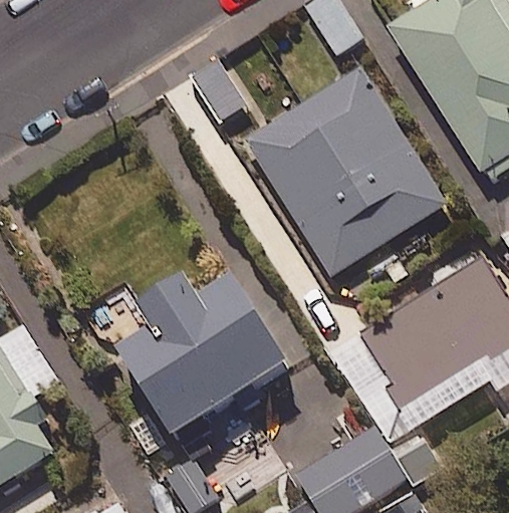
[(334,0),(310,0),(301,6),(335,61),(363,44),(334,0)]
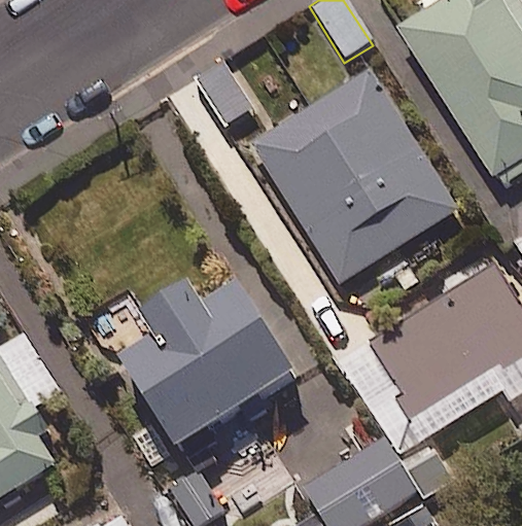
[(521,6),(518,0),(437,0),(395,27),(500,188),(521,175),(521,6)]
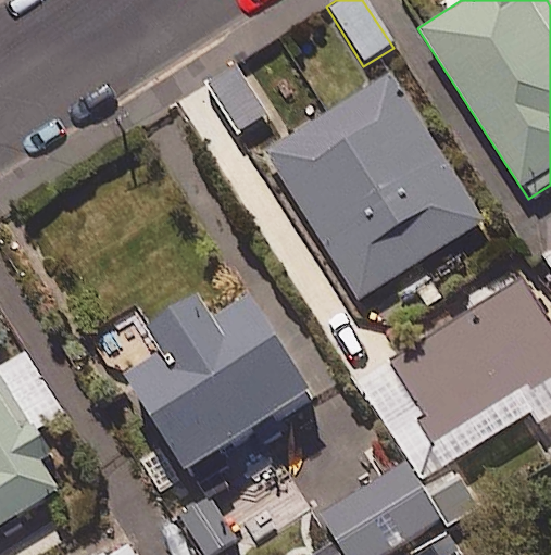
[(265,112),(235,66),(204,86),(235,133),(265,112)]
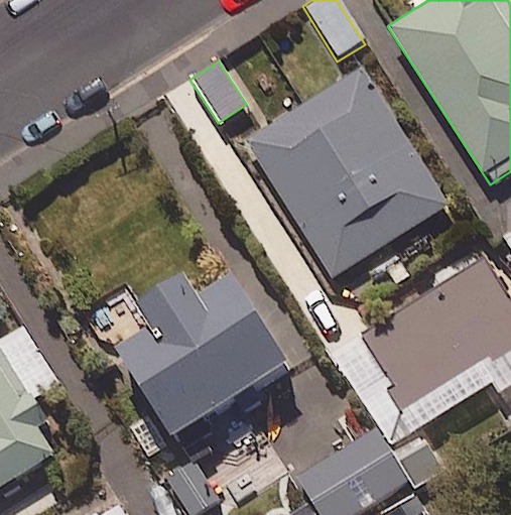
[(330,277),(443,208),(359,71),(245,140),(330,277)]
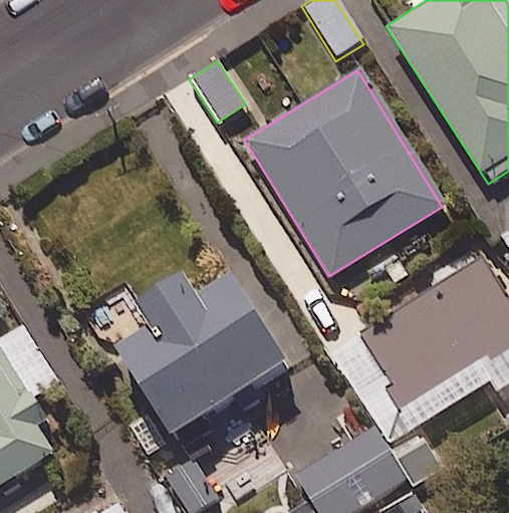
[(508,299),(483,258),(329,352),(386,444),(489,379),(507,409),(508,407),(508,299)]
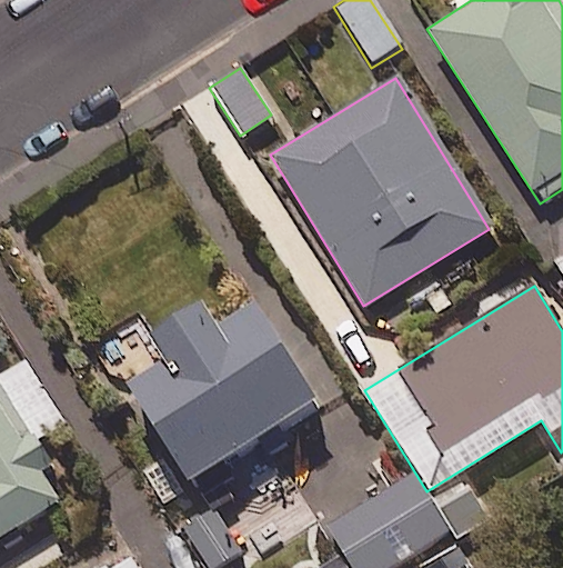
[(321,400),(300,365),(261,300),(219,326),(205,302),(154,332),(170,359),(129,384),(188,481),(321,400)]
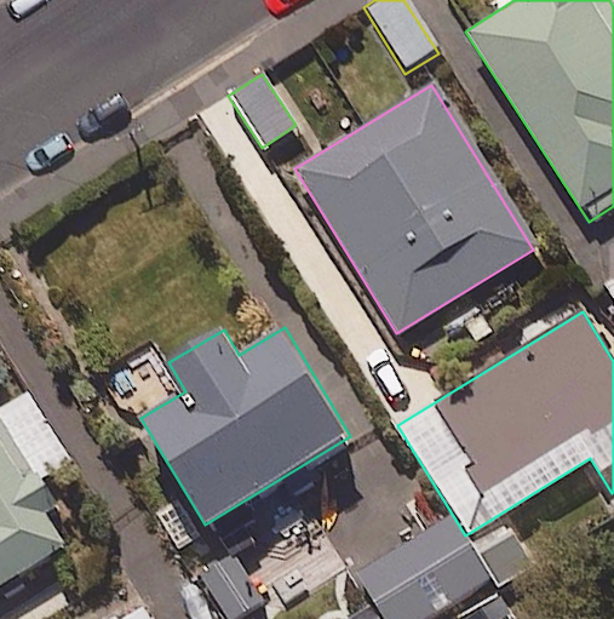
[(0,585),(64,546),(45,514),(52,509),(35,480),(66,462),(19,387),(0,397),(0,585)]
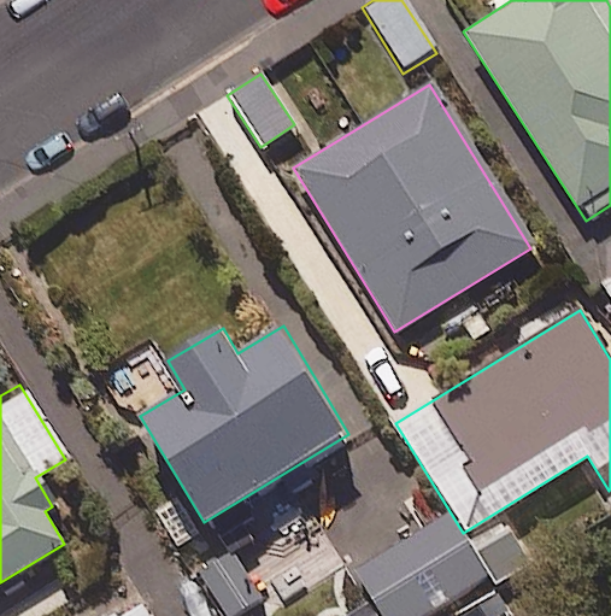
[(468,546),(447,512),(353,570),(380,615),(423,615),(521,556),(501,524),(468,546)]
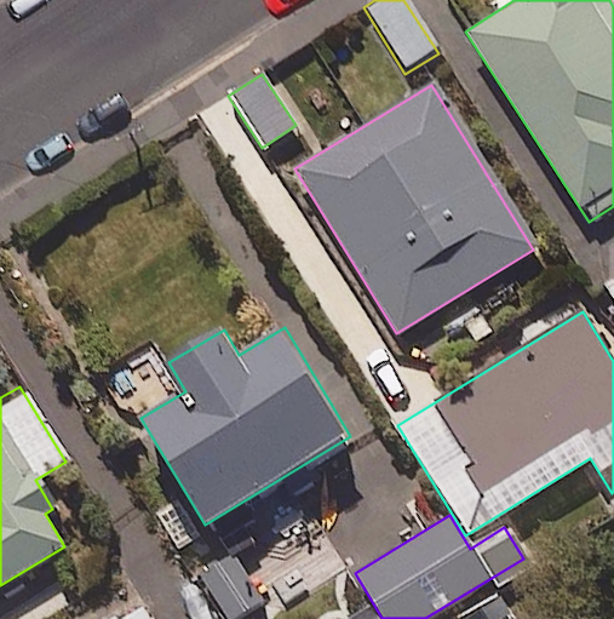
[(227,552),(194,575),(223,618),(245,618),(264,606),(227,552)]
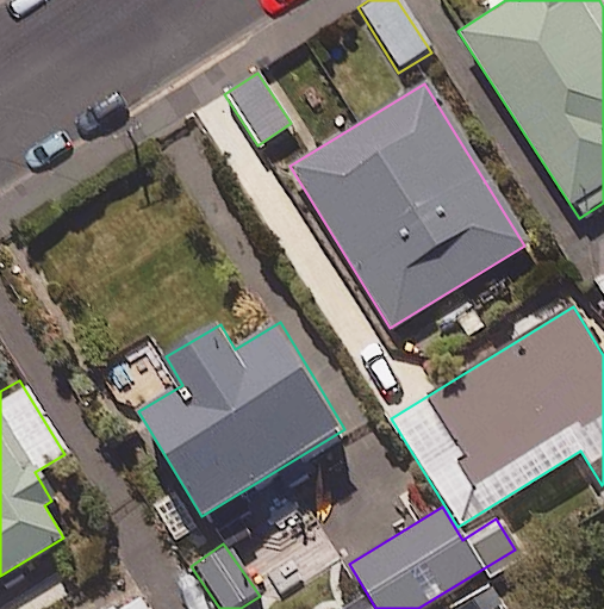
[(518,608),(511,595),(486,608),(518,608)]
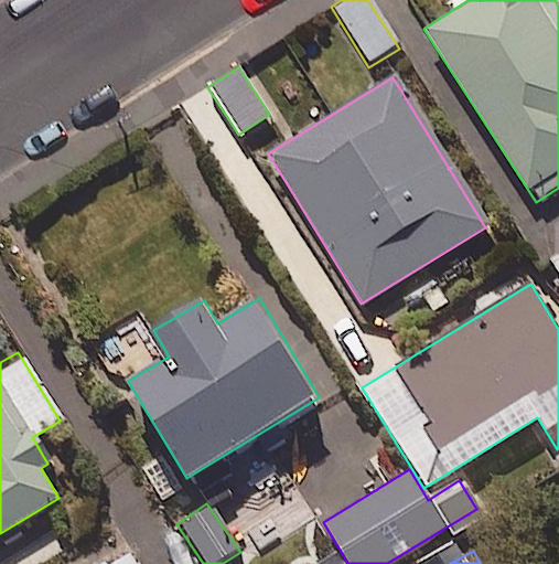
[(132,563),(126,552),(106,563),(132,563)]
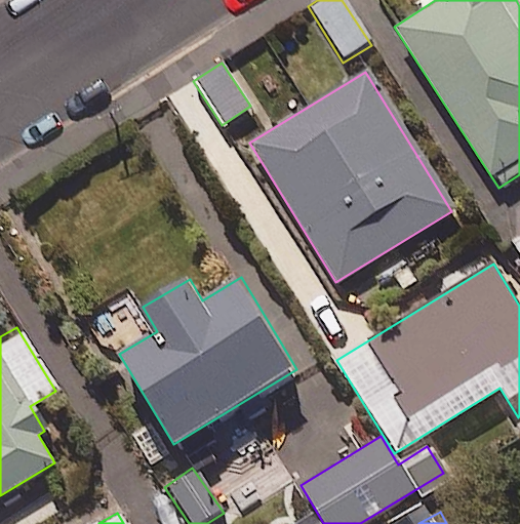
All buildings are outlined.
